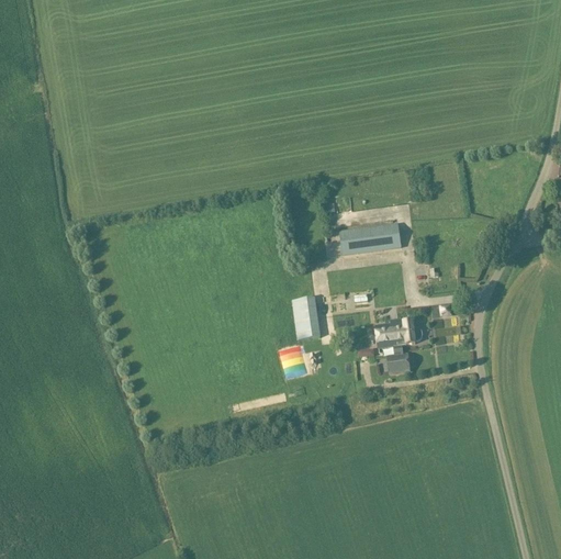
[(397,223),(338,231),(340,255),(400,246),(397,223)]
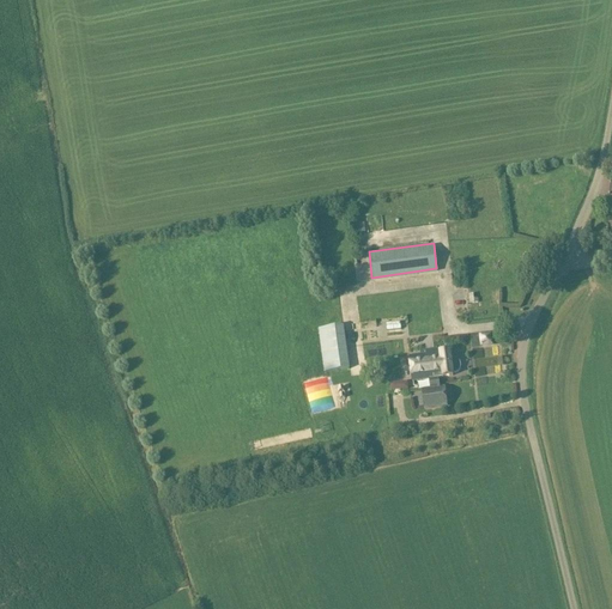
[(349,366),(343,323),(317,327),(323,370),(349,366)]
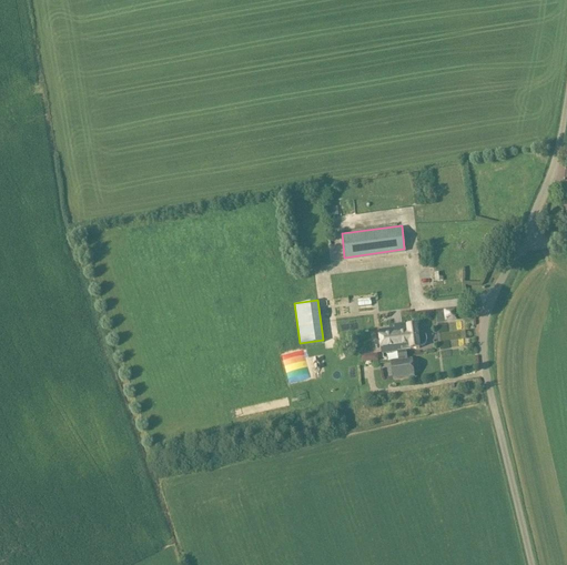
[(456,306),(434,306),(434,318),(456,318),(456,306)]
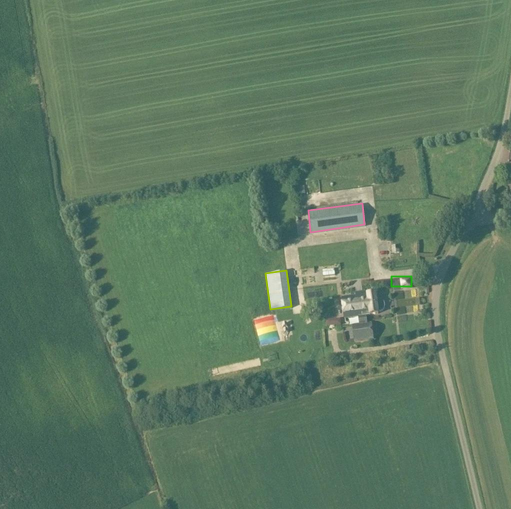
[(357,315),(358,324),(351,325),(353,339),(372,337),(369,322),(366,322),(365,314),(377,312),(377,310),(379,310),(380,309),(382,308),(383,307),(383,306),(384,305),(384,304),(384,302),(384,301),(383,300),(382,299),(381,298),(380,297),(378,297),(377,297),(375,297),(375,291),(340,295),(343,316),(357,315)]
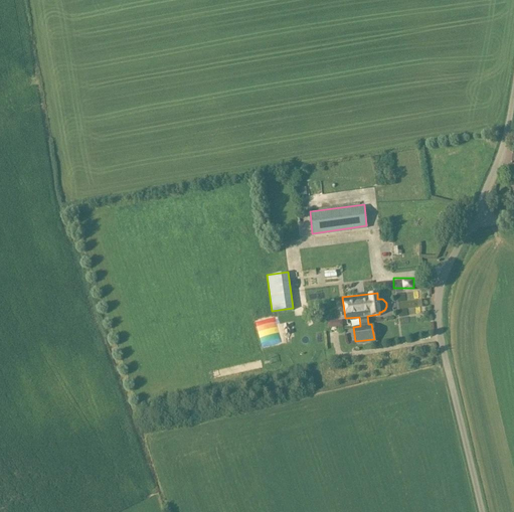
[(328,326),(342,324),(341,318),(327,320),(328,326)]
